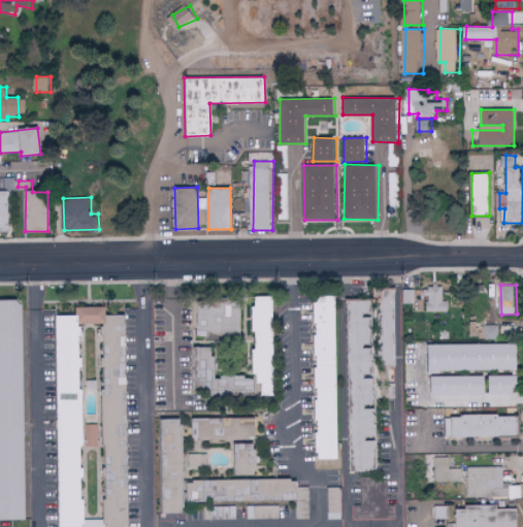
[(449,311),(450,300),(445,300),(445,287),(427,287),(427,311),(449,311)]
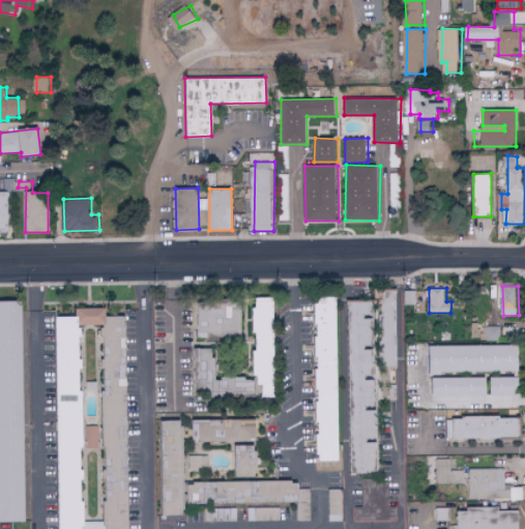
[(395,289),(381,290),(381,369),(395,369),(395,289)]
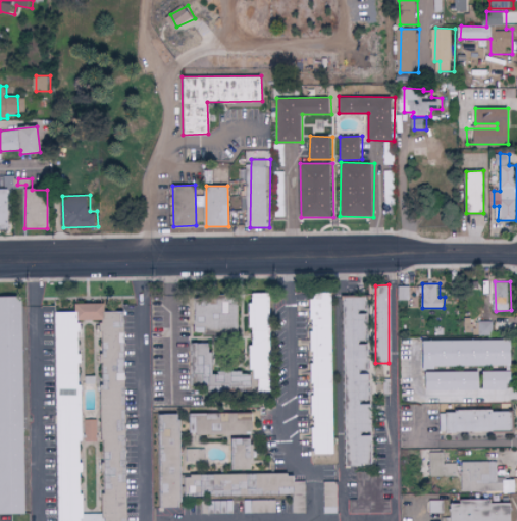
[(412,300),(412,287),(401,285),(400,300),(412,300)]
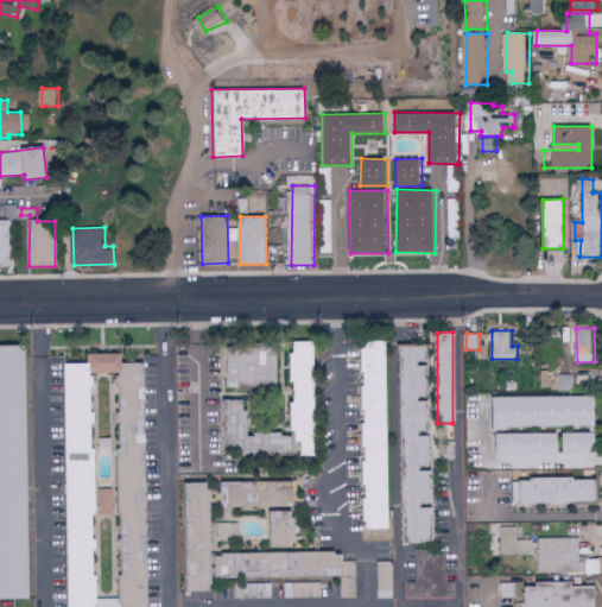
[(386,340),(363,340),(362,529),(385,529),(386,340)]
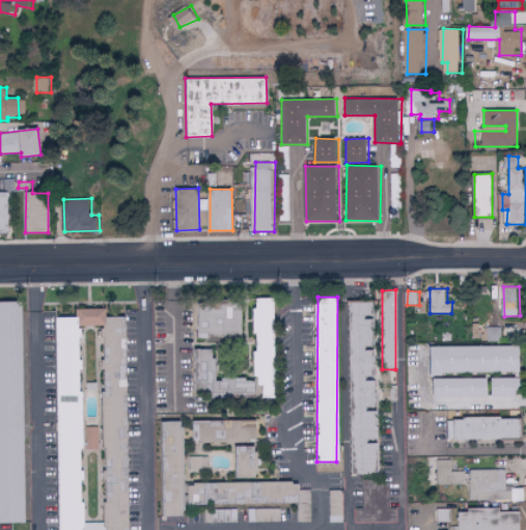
[(275,365),(273,299),(264,299),(264,307),(254,308),(255,359),(260,358),(260,365),(275,365)]
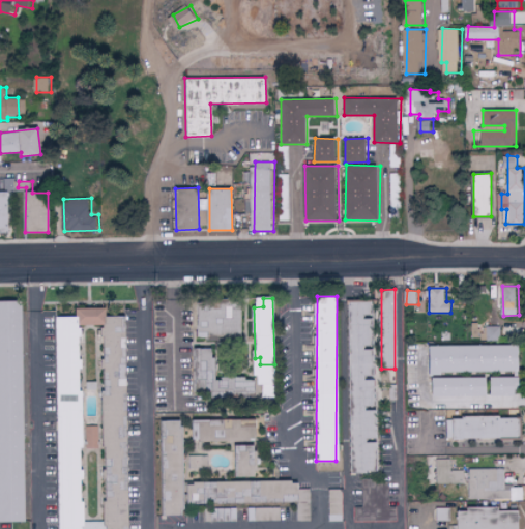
[(0,300),(0,521),(25,521),(23,300),(0,300)]
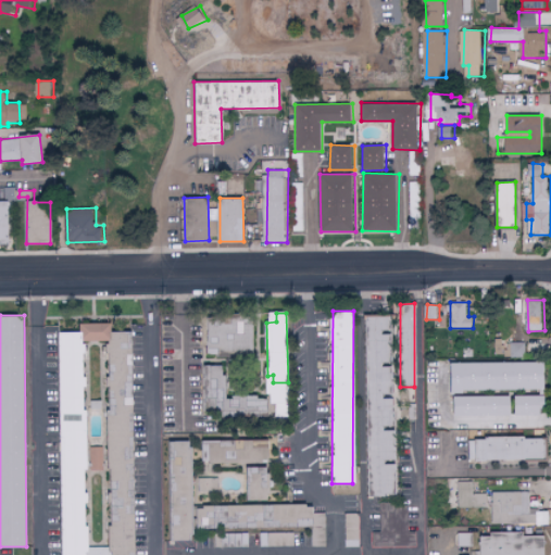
[(208,325),(208,356),(253,355),(252,316),(218,317),(220,324),(208,325)]
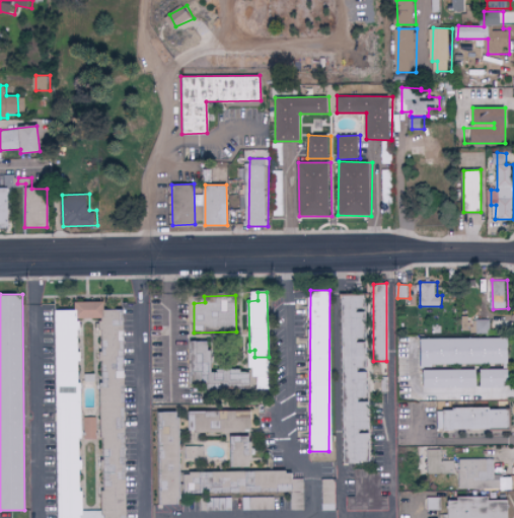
[(344,462),(356,462),(360,461),(368,460),(368,433),(362,430),(368,430),(367,401),(368,398),(368,385),(366,380),(366,372),(366,366),(365,341),(366,341),(365,337),(364,312),(356,312),(354,307),(366,307),(361,295),(341,295),(343,389),(344,462)]
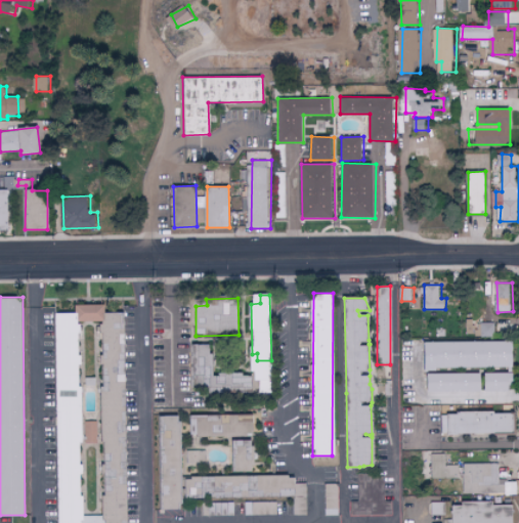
[(101,320),(103,522),(126,522),(124,312),(104,312),(104,304),(75,305),(75,312),(55,313),(57,522),(81,522),(79,320),(101,320)]
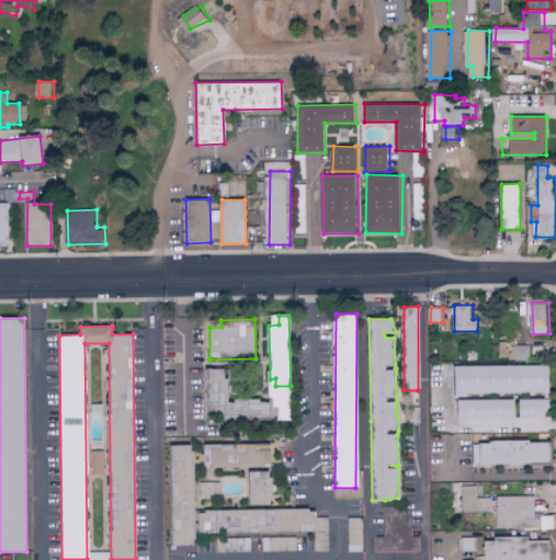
[(532,345),(518,345),(519,361),(533,360),(532,345)]
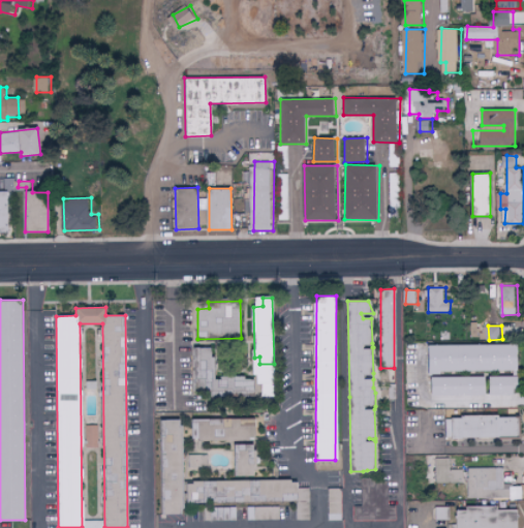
[(517,370),(517,343),(426,345),(427,372),(517,370)]
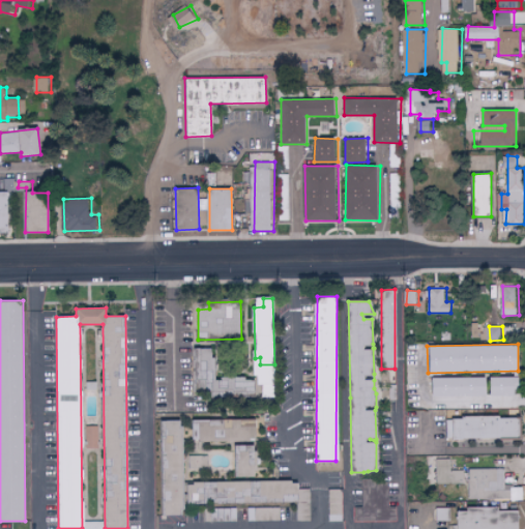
[(518,394),(518,377),(489,376),(489,394),(518,394)]
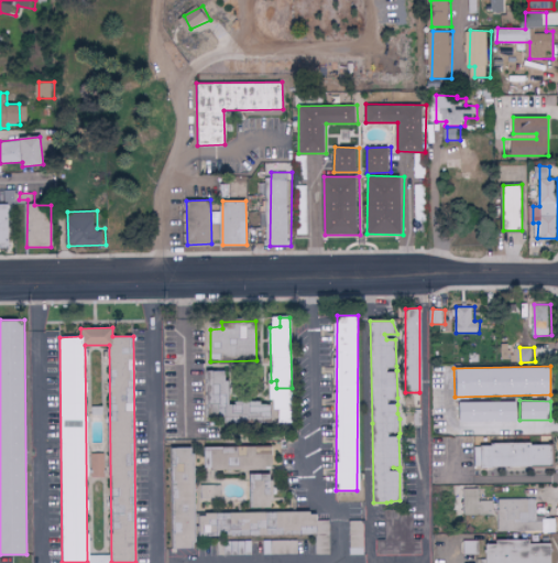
[(240,402),(240,420),(270,420),(269,401),(240,402)]
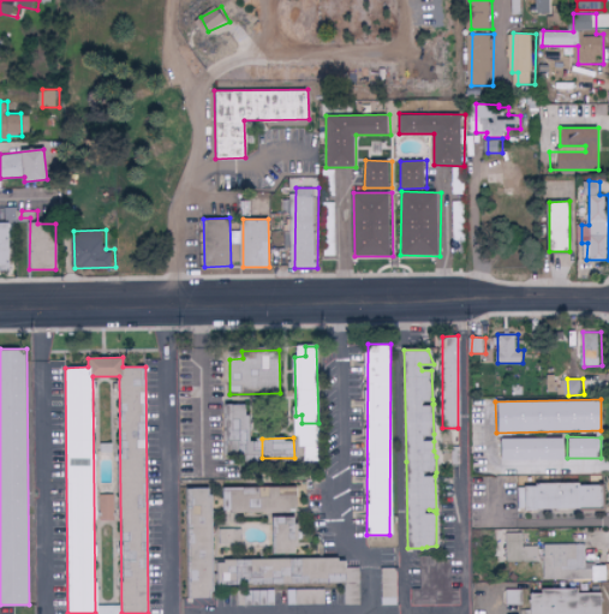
[(562,437),(491,439),(491,459),(562,458),(562,437)]
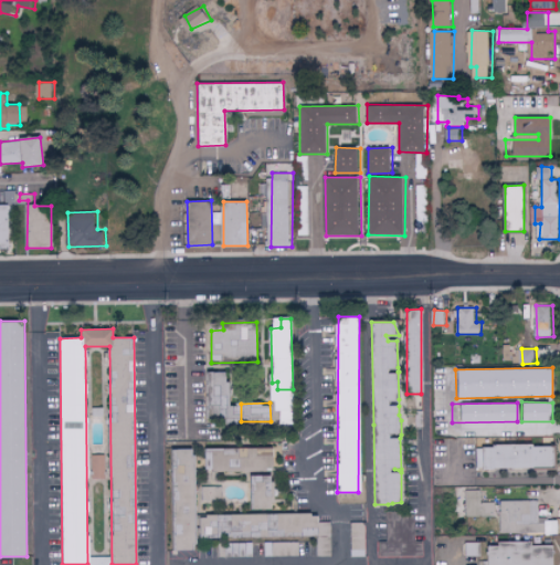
[(483,446),(483,469),(553,467),(553,445),(483,446)]
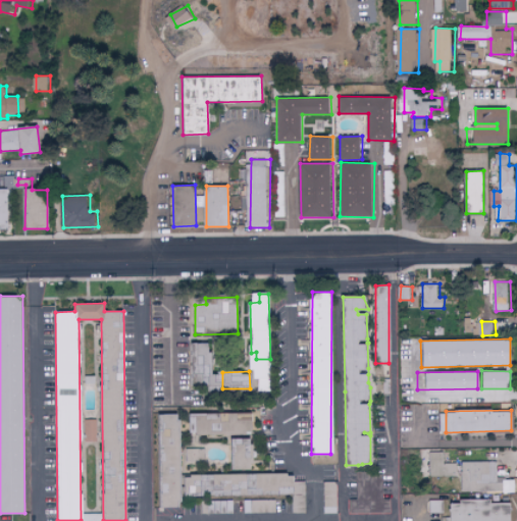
[(190,413),(191,434),(252,434),(252,413),(190,413)]
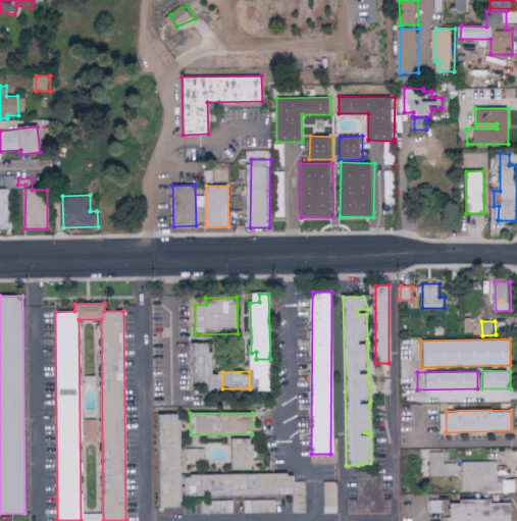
[(181,414),(161,414),(160,508),(181,508),(181,414)]
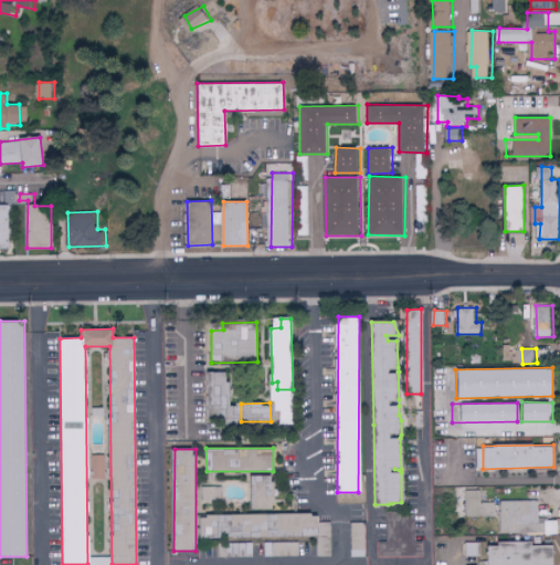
[(95,478),(108,479),(108,456),(95,454),(95,478)]
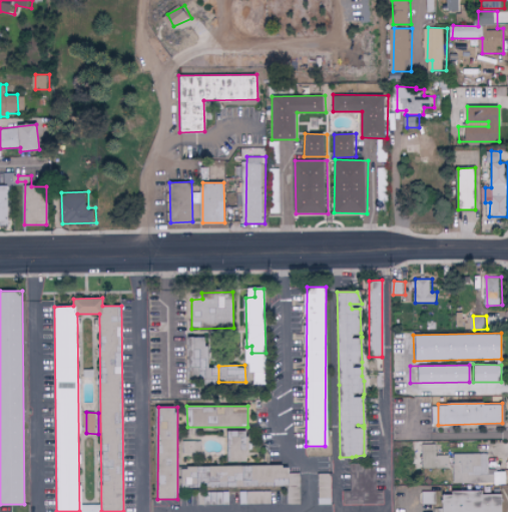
[(247,431),(228,431),(228,462),(247,461),(247,431)]
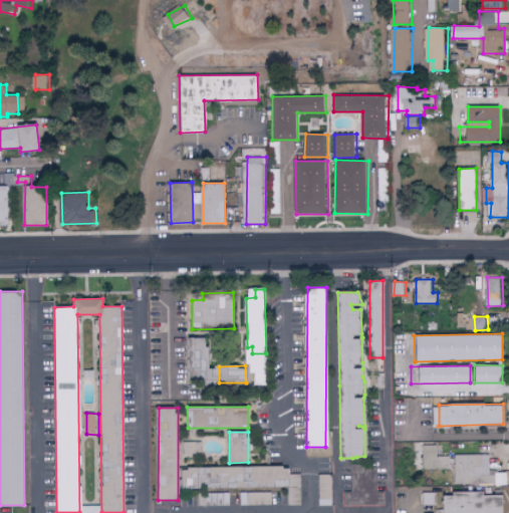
[(186,454),(204,454),(204,442),(186,442),(186,454)]
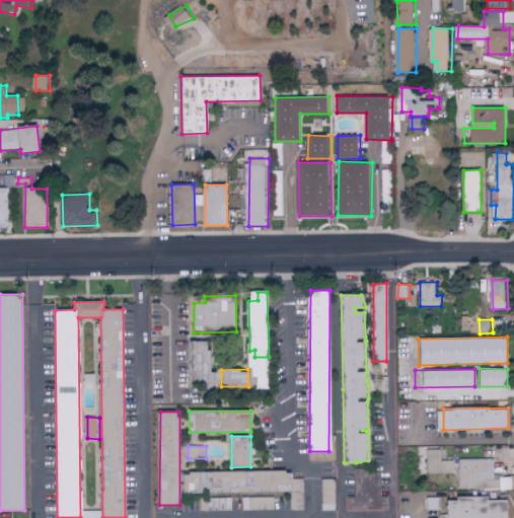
[(430,473),(457,472),(456,460),(444,460),(443,449),(430,449),(430,473)]
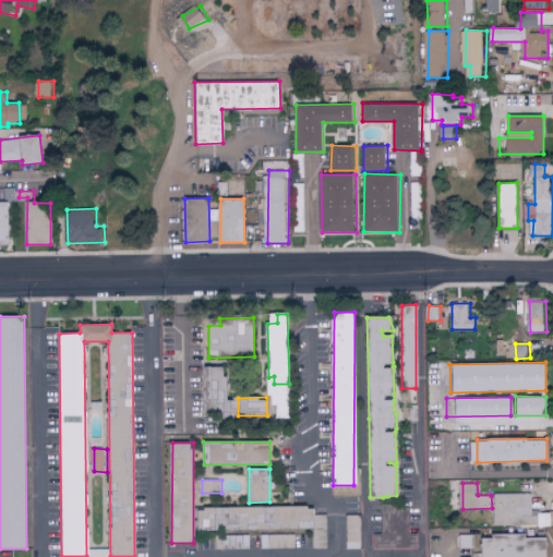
[(542,524),(542,508),(535,508),(535,493),(496,493),(497,525),(542,524)]
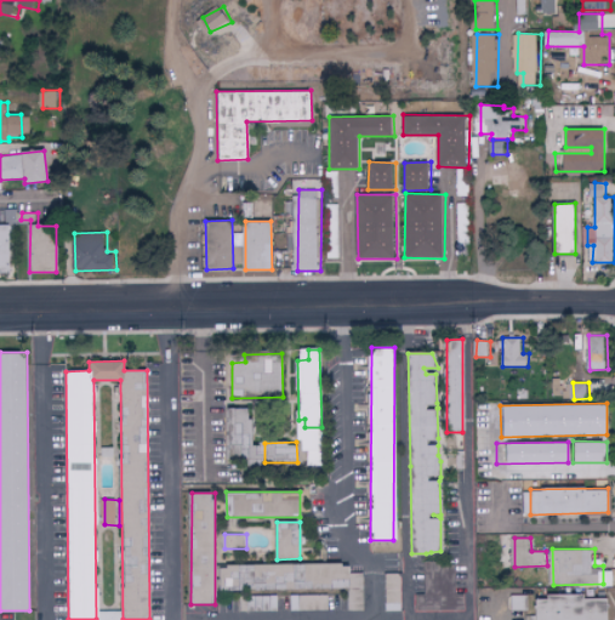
[(218,564),(220,590),(348,587),(348,562),(218,564)]
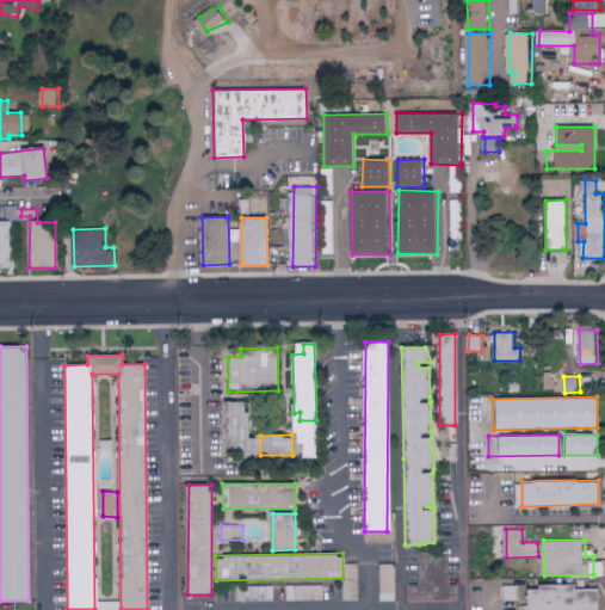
[(451,554),(423,554),(423,584),(413,585),(414,602),(461,601),(460,583),(451,583),(451,554)]
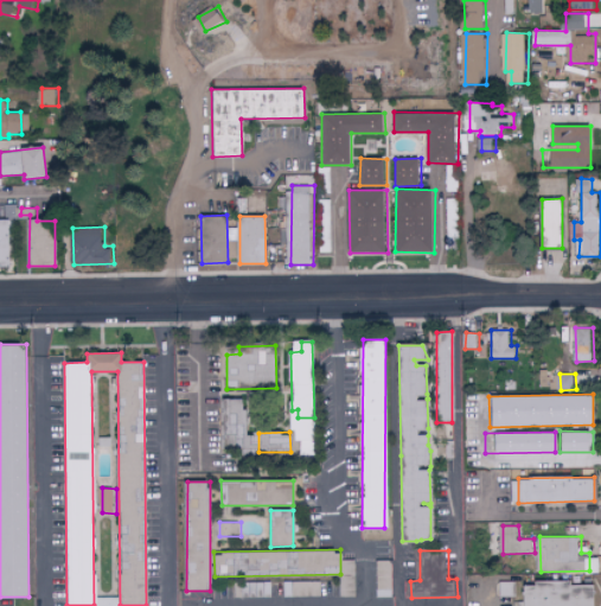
[(345,597),(358,595),(358,560),(345,560),(345,597)]
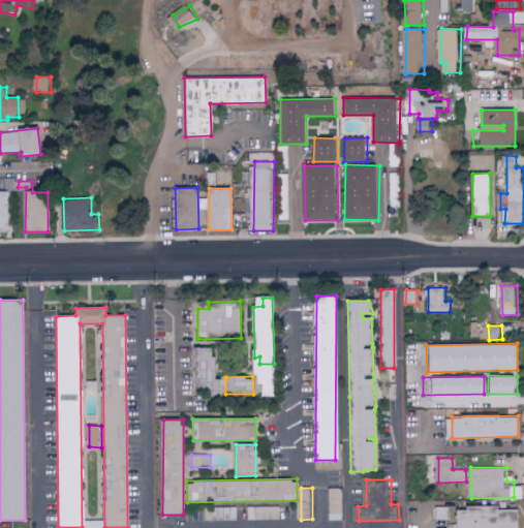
[(239,506),(208,507),(208,521),(239,520),(239,506)]
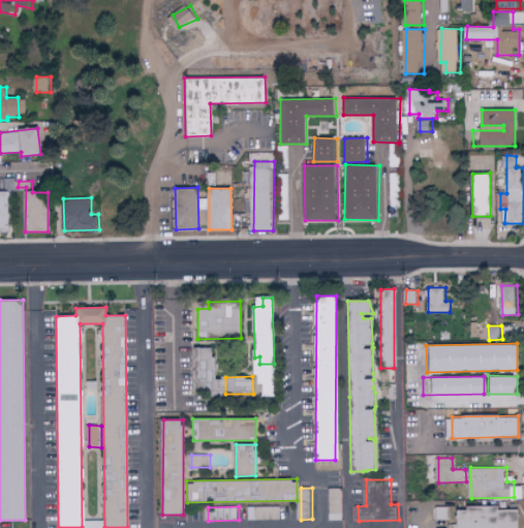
[(454,520),(453,506),(438,506),(439,520),(454,520)]
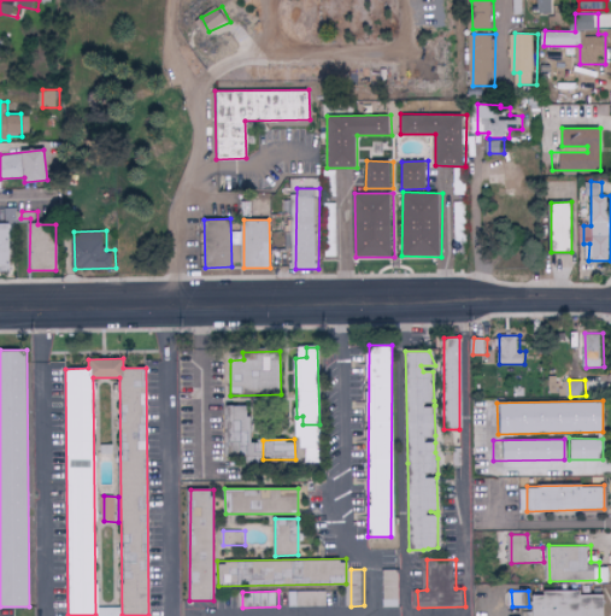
[(603,615),(604,592),(532,593),(532,615),(603,615)]
